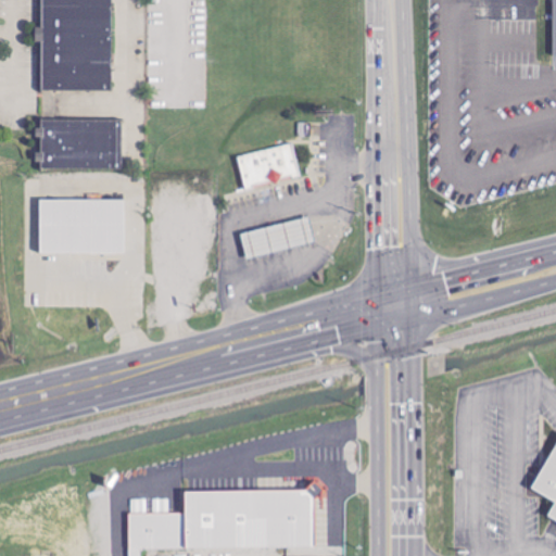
[(112,90),(113,0),(64,0),(42,0),(42,27),(35,27),(35,42),(42,42),(42,89),(112,90)]
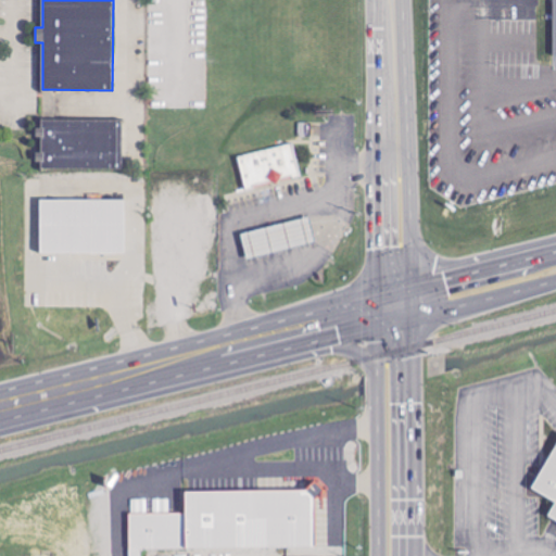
[(122,119),(40,121),(41,128),(35,128),(35,138),(41,138),(41,154),(38,154),(38,169),(122,168),(122,119)]
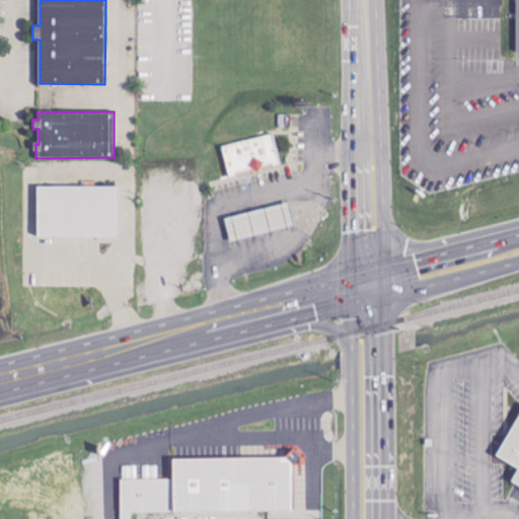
[(229,176),(281,164),(275,134),(222,146),(229,176)]
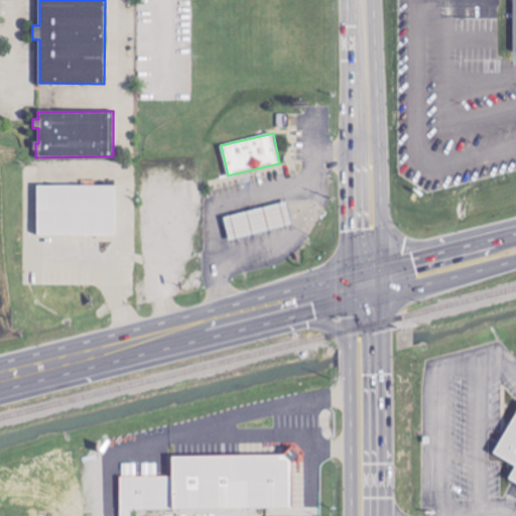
[(116,185),(37,185),(37,236),(116,236),(116,185)]
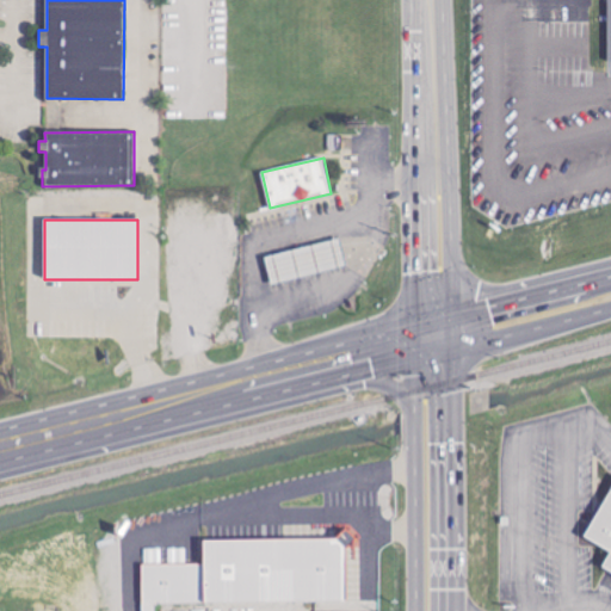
[(349,267),(343,240),(266,255),(272,283),(349,267)]
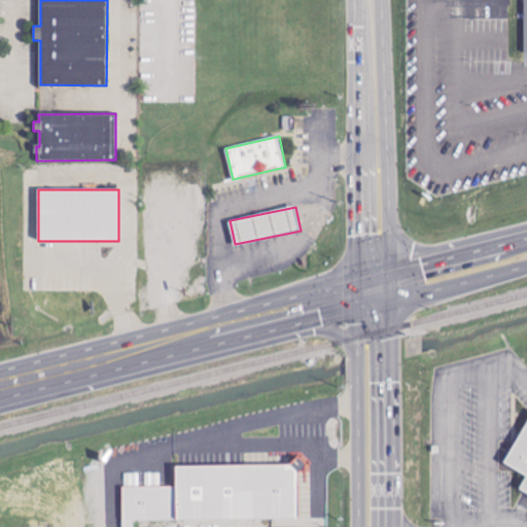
[(526,422),(505,465),(526,477),(519,492),(526,495),(526,422)]
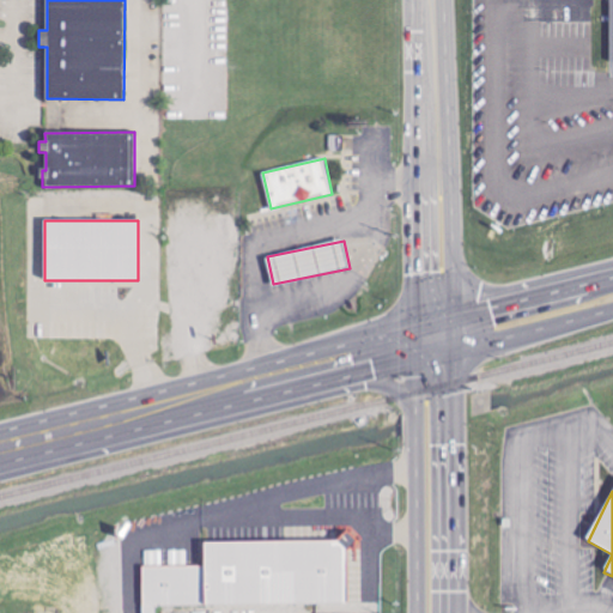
[(198,541),(200,604),(344,602),(344,540),(198,541)]
